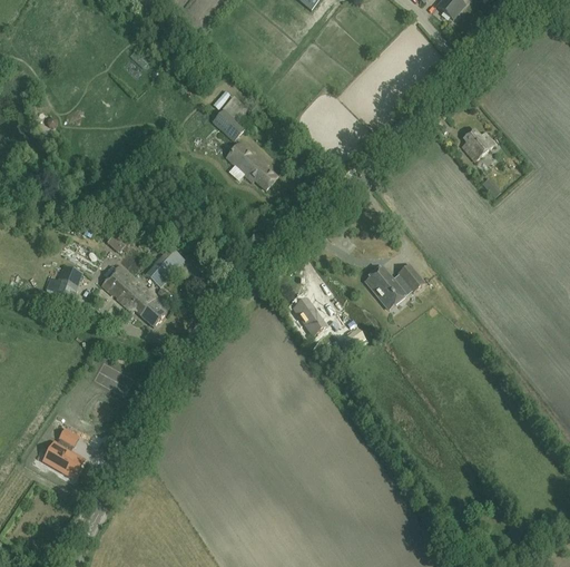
[(300,0),(313,11),(321,0),(300,0)]
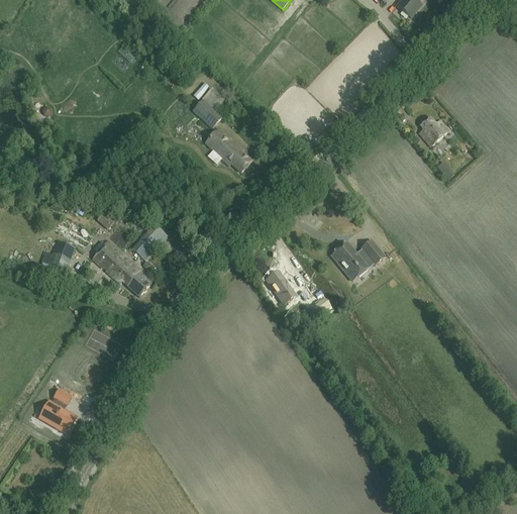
[(401,0),(397,6),(408,15),(411,18),(423,4),(418,0),(382,0),(385,2),(386,0),(401,0)]
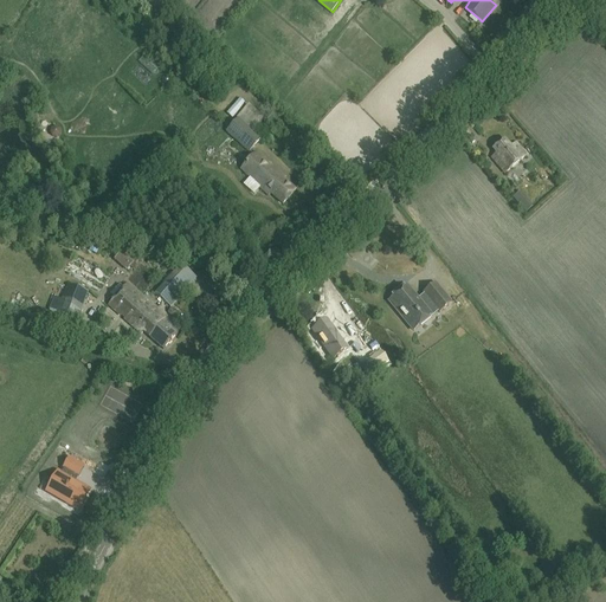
[(239,115),(257,125),(265,111),(249,101),(239,115)]
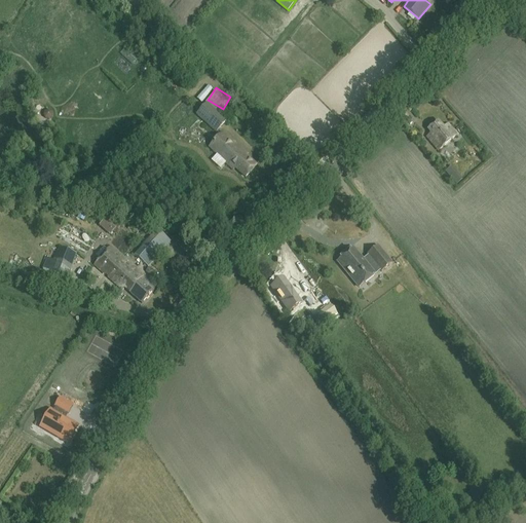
[(222,157),(222,158),(230,165),(238,172),(238,171),(245,176),(258,161),(248,153),(249,151),(235,141),(236,140),(222,128),(220,126),(226,118),(208,100),(195,112),(216,131),(217,129),(220,132),(208,144),(222,157)]
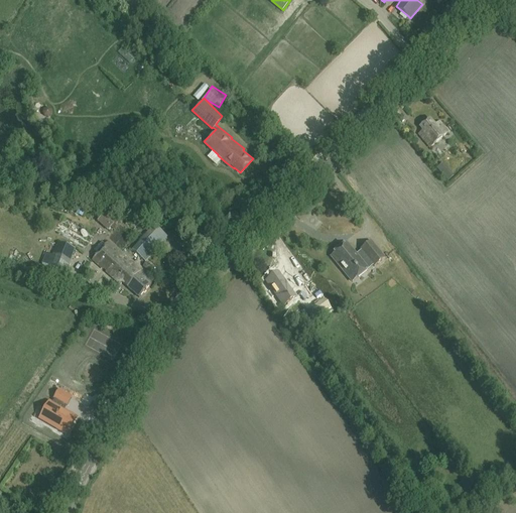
[(49,103),(43,109),(50,115),(55,109),(49,103)]
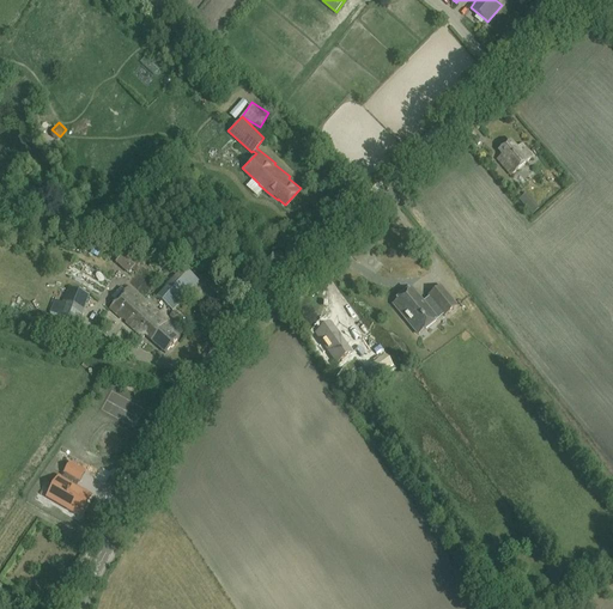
[(510,172),(532,154),(521,141),(516,145),(510,138),(498,147),(502,152),(497,156),(510,172)]
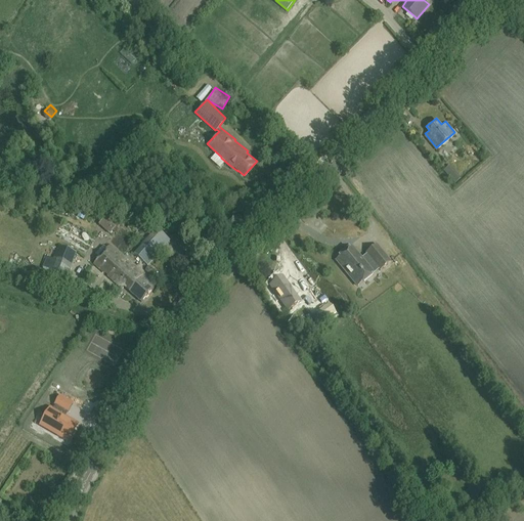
[(268,153),(273,148),(268,144),(264,147),(268,153)]
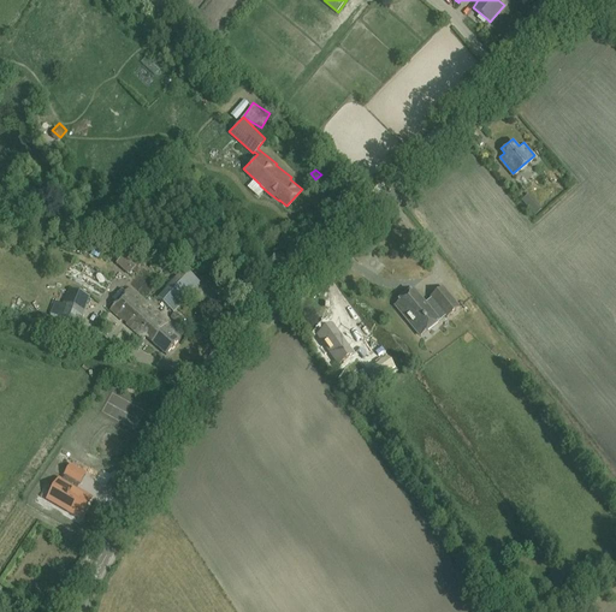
[(542,207),(528,191),(521,197),(534,213),(542,207)]
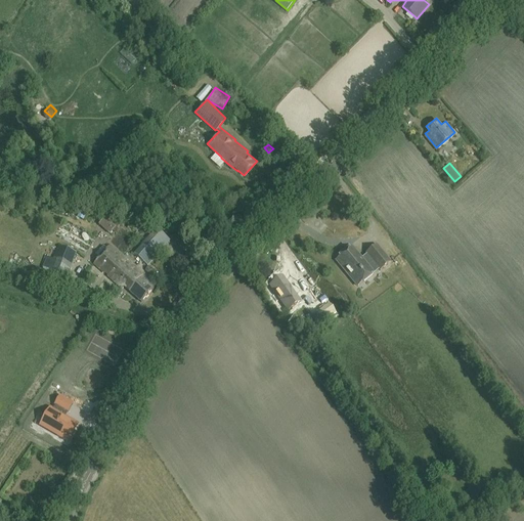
[(96,234),(75,222),(67,236),(88,249),(96,234)]
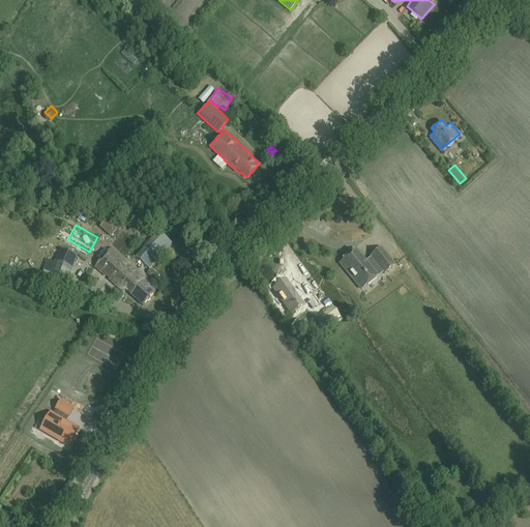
[(148,266),(171,241),(157,229),(135,253),(148,266)]
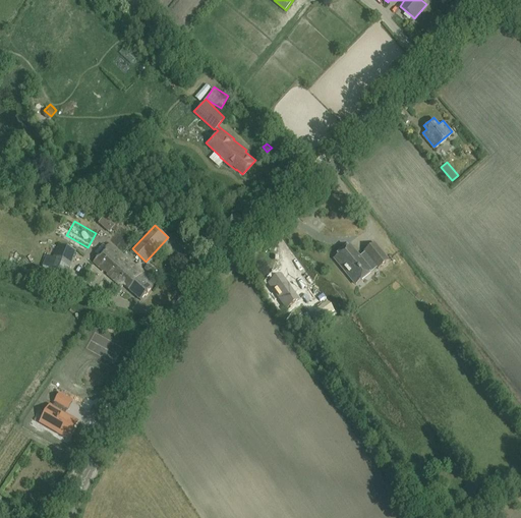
[(349,243),(334,255),(355,282),(370,270),(368,266),(373,262),(378,267),(389,257),(374,240),(363,249),(367,253),(361,259),(349,243)]
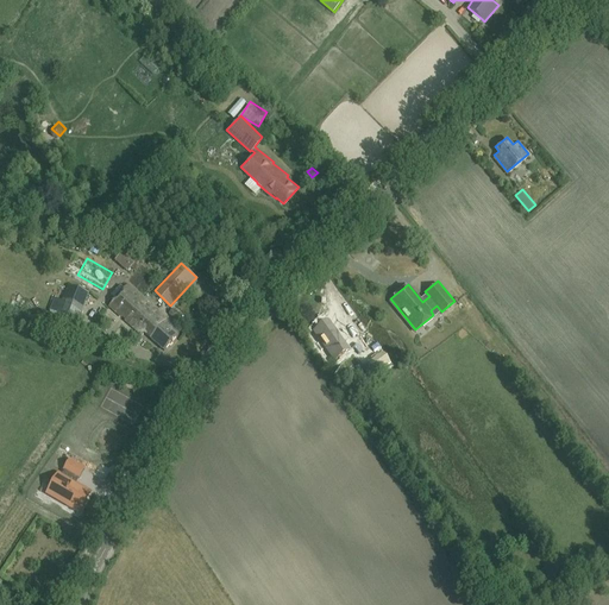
[(177,332),(164,319),(168,316),(126,282),(108,303),(142,333),(144,331),(150,335),(163,347),(177,332)]
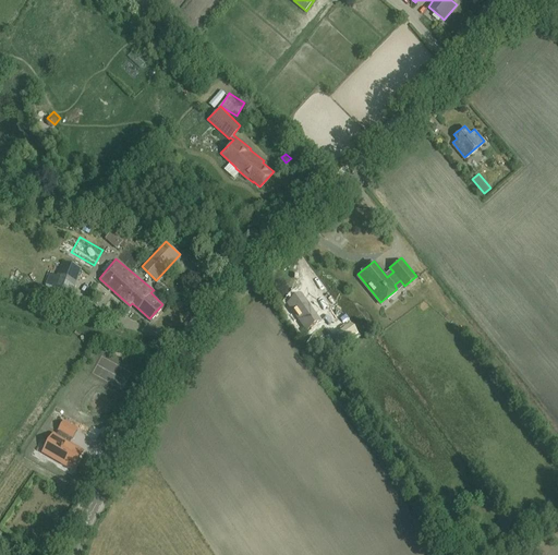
[(69,300),(81,267),(62,260),(49,292),(69,300)]
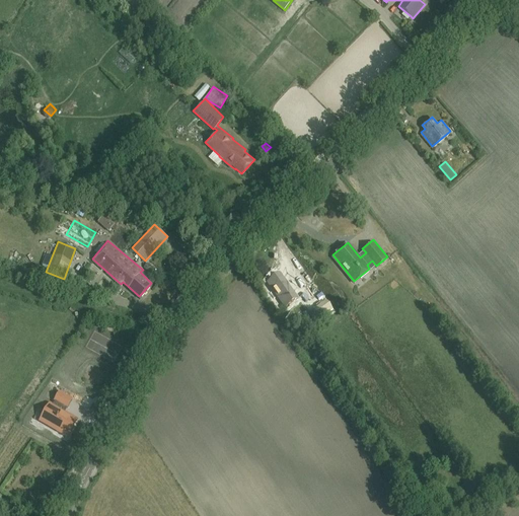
[(267,281),(285,307),(298,298),(280,272),(267,281)]
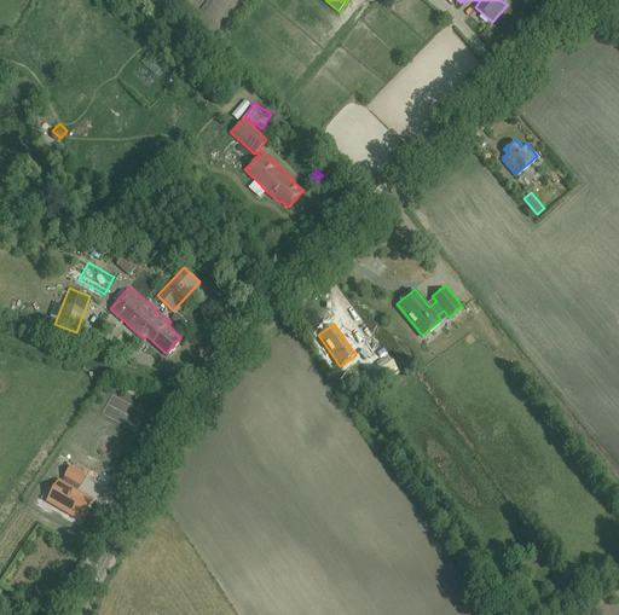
[(382,378),(397,369),(389,358),(375,369),(382,378)]
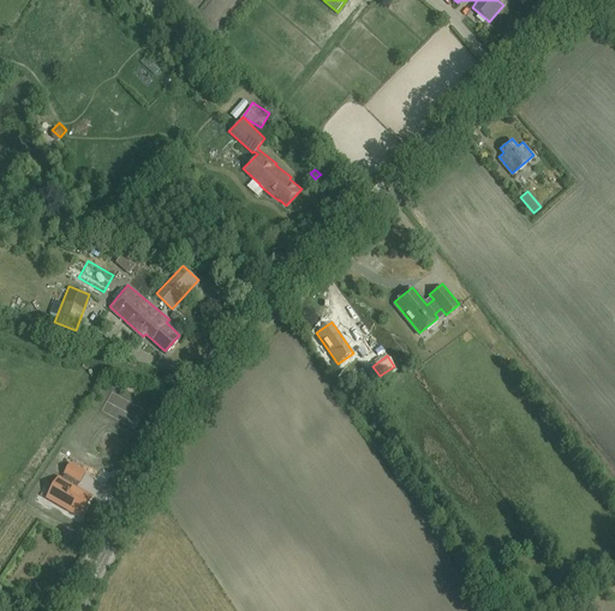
[(66,473),(63,480),(60,478),(49,497),(69,508),(69,509),(77,515),(78,514),(82,515),(93,497),(78,489),(87,473),(71,463),(66,473)]
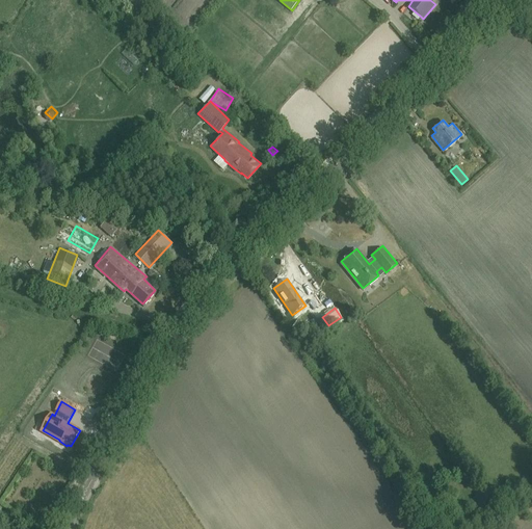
All buildings are outlined.
